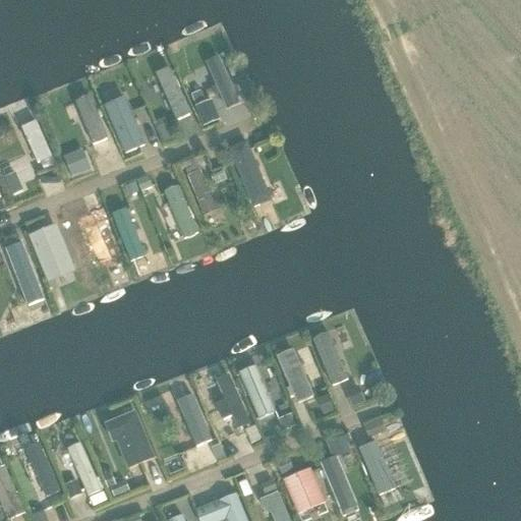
[(241,102),(220,54),(207,60),(217,83),(213,85),(216,95),(221,93),(228,108),(241,102)]
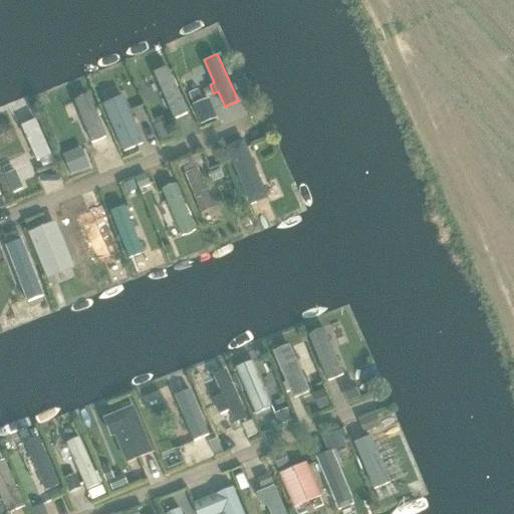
[(190,111),(169,64),(155,70),(176,117),(190,111)]
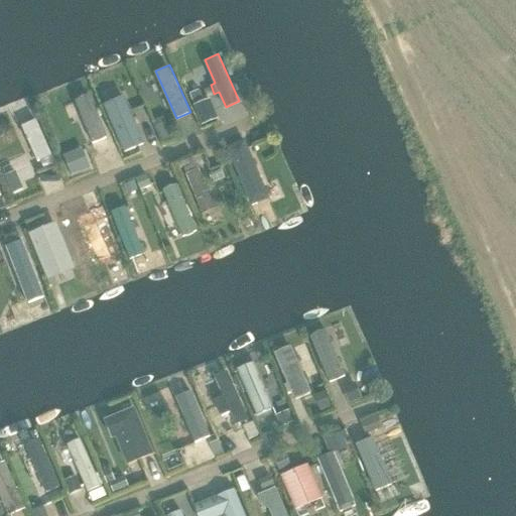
[(220,117),(212,97),(204,100),(200,89),(189,92),(203,124),(220,117)]
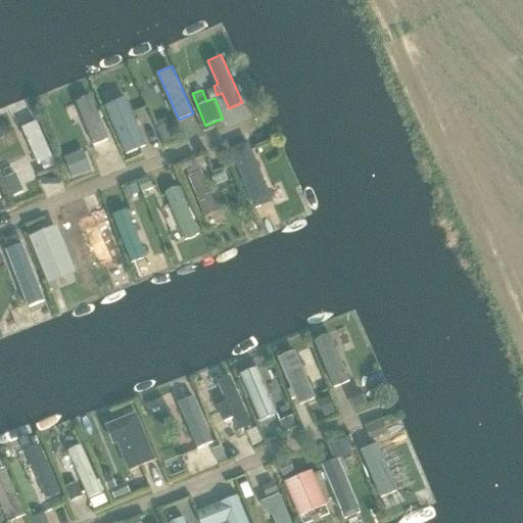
[(109,137),(92,94),(77,100),(94,143),(109,137)]
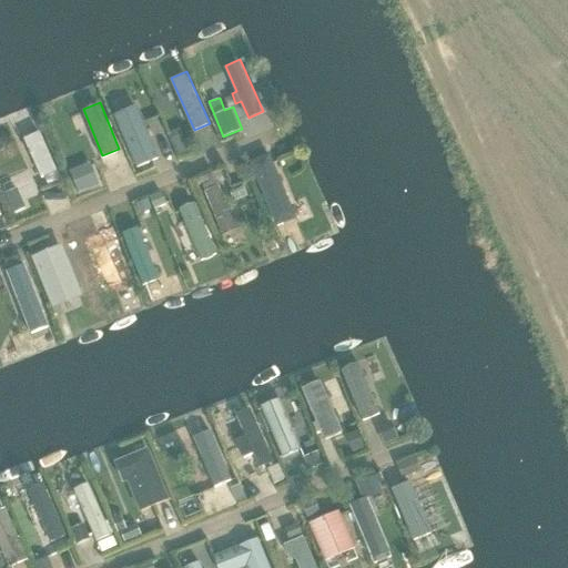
[(161,156),(138,103),(114,113),(137,166),(161,156)]
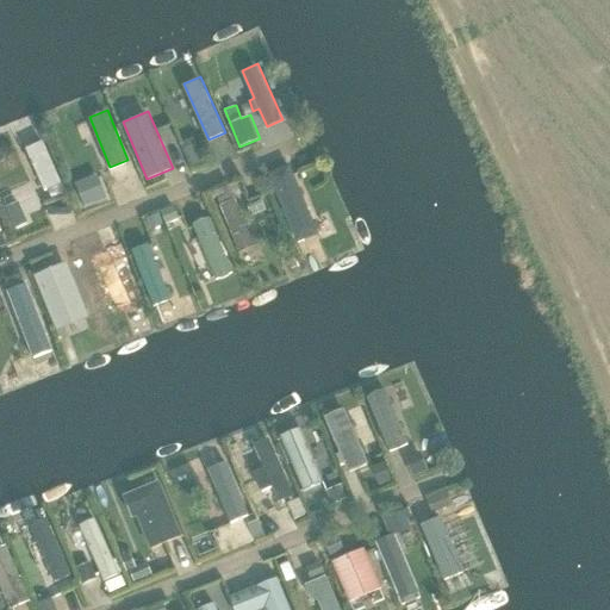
[(200,149),(194,136),(184,142),(190,156),(191,155),(194,166),(209,160),(204,148),(200,149)]
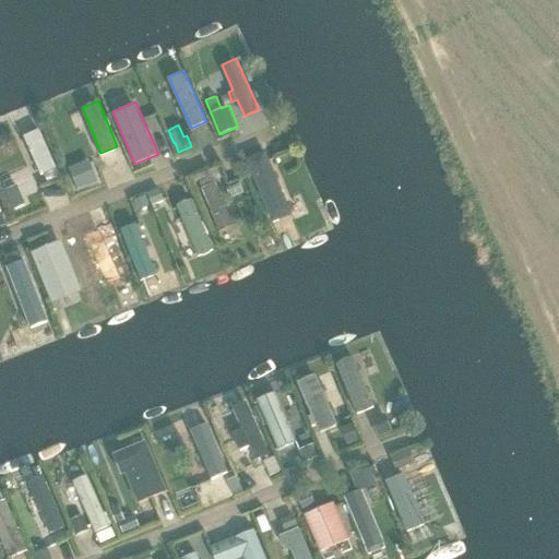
[(57,166),(40,128),(24,135),(42,174),(57,166)]
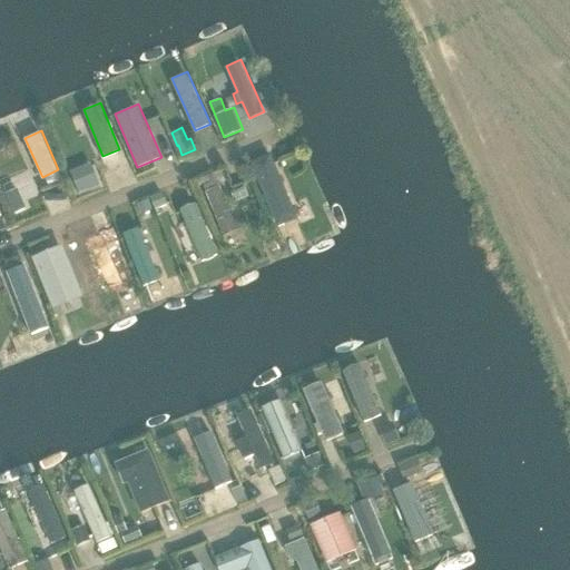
[(251,160),(279,226),(301,216),(296,206),(307,200),(304,190),(293,195),(273,151),(251,160)]
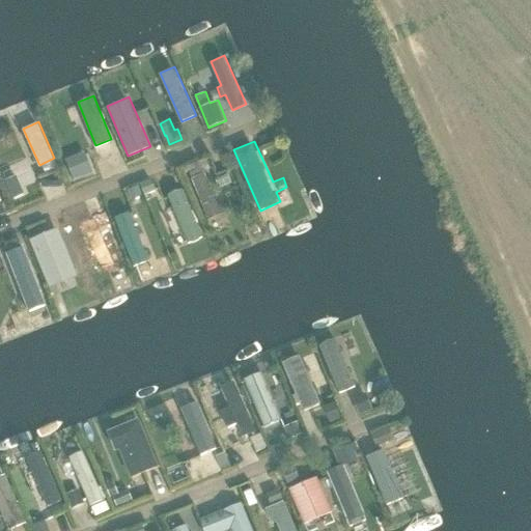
[(93,172),(85,151),(65,159),(74,180),(93,172)]
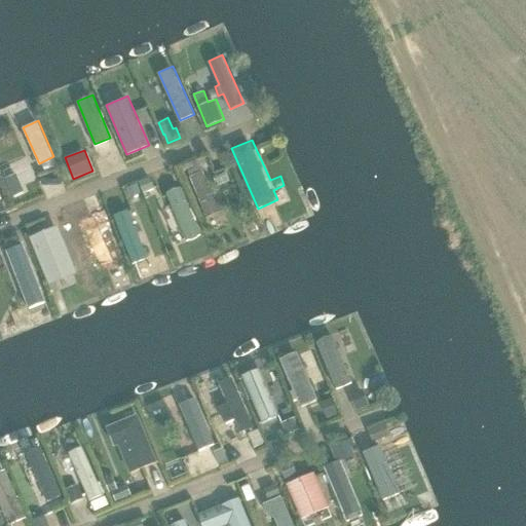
[(59,164),(55,157),(41,162),(45,171),(59,164)]
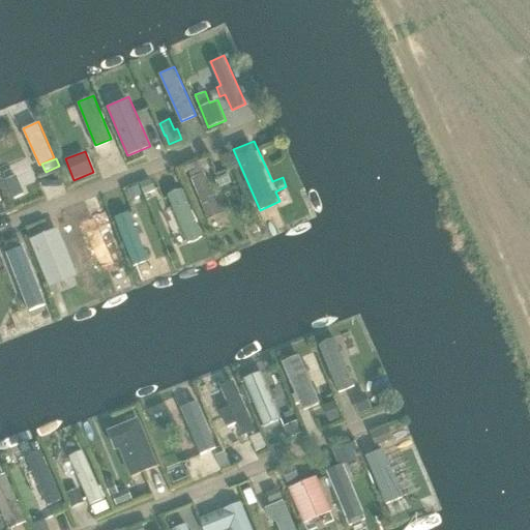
[(223,213),(205,172),(203,172),(199,160),(187,165),(209,218),(223,213)]
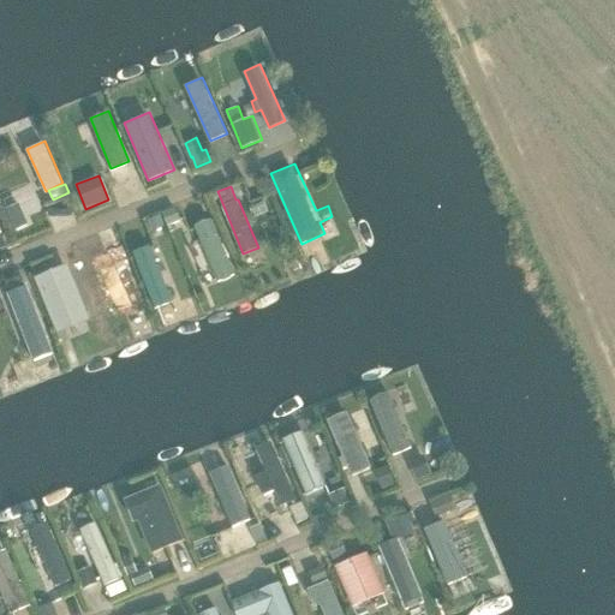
[(269,210),(264,201),(250,207),(254,218),(269,210)]
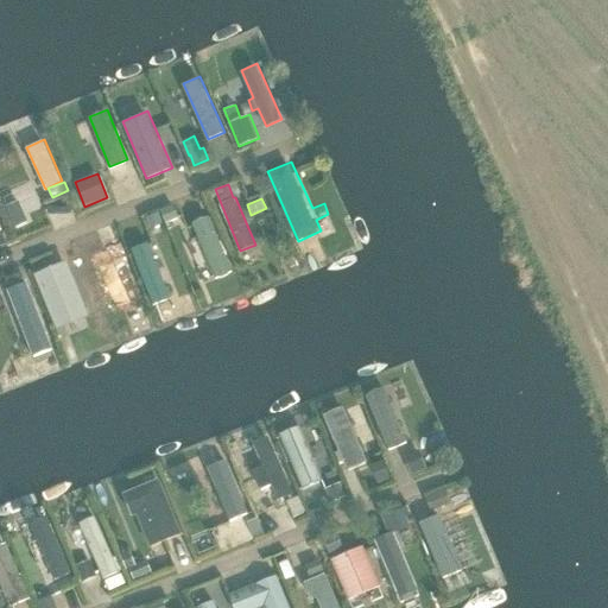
[(29,221),(20,201),(7,206),(16,226),(29,221)]
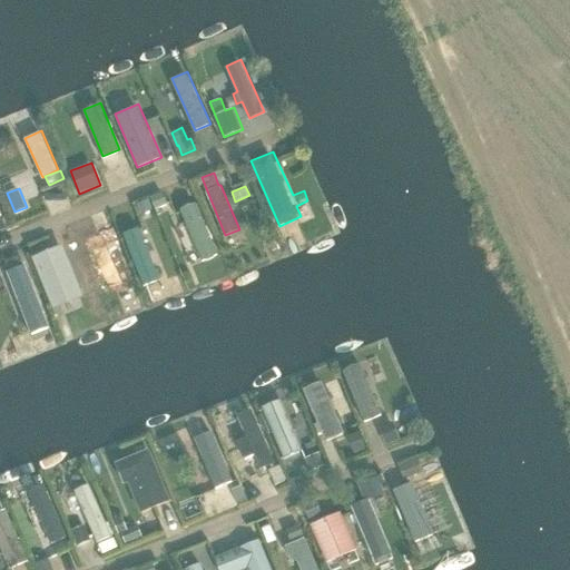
[(167,204),(163,193),(151,197),(156,208),(167,204)]
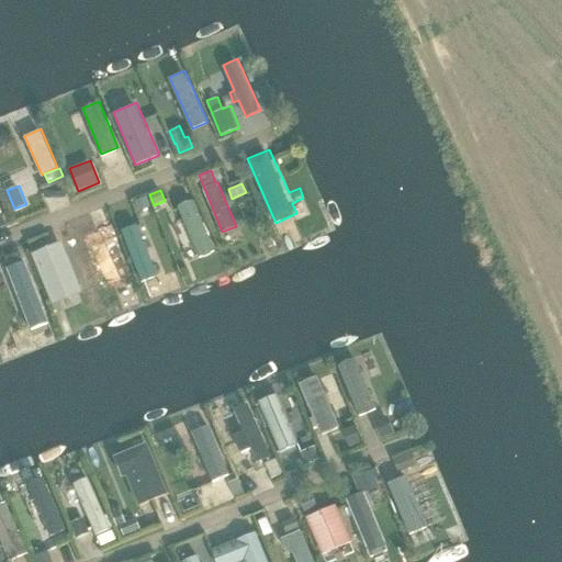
[(150,206),(146,195),(134,200),(139,211),(150,206)]
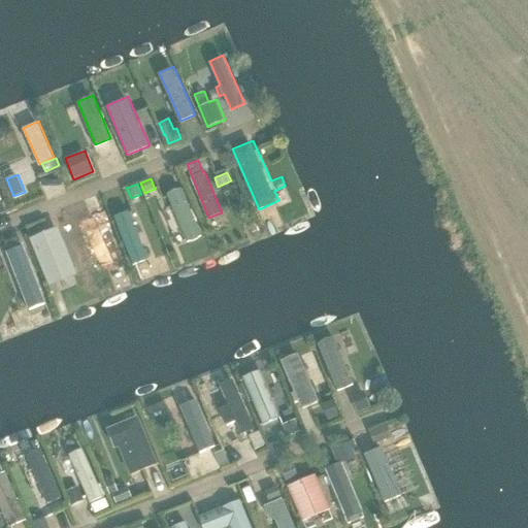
[(202,234),(183,187),(167,193),(188,240),(202,234)]
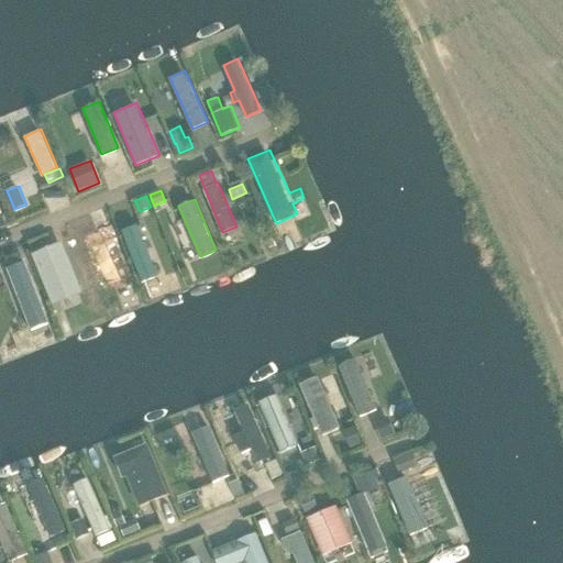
[(132,274),(114,223),(98,228),(116,279),(132,274)]
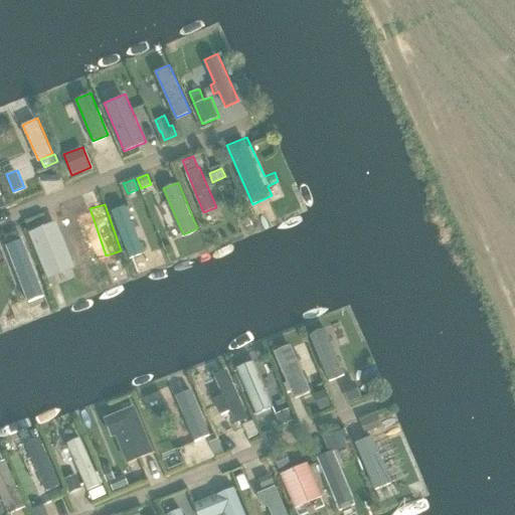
[(146,251),(127,204),(112,210),(131,258),(146,251)]
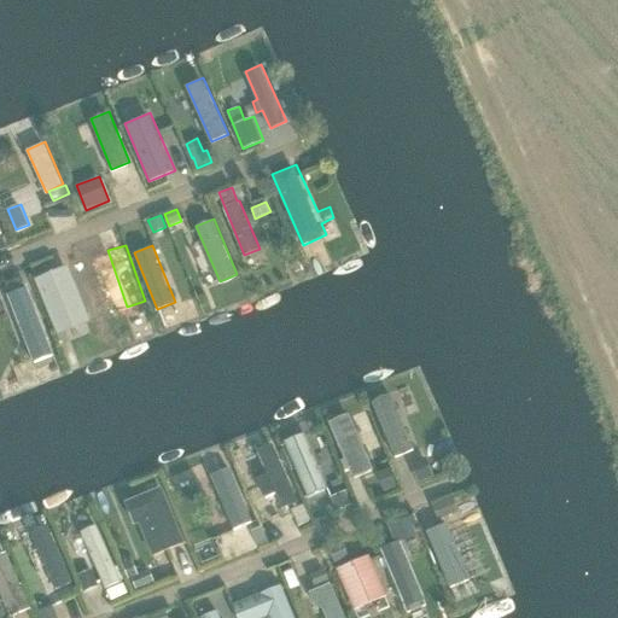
[(108,268),(103,252),(82,260),(88,275),(108,268)]
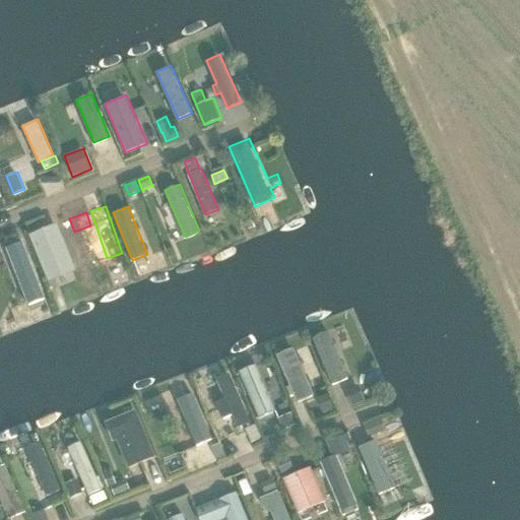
[(77,269),(58,221),(29,234),(49,281),(77,269)]
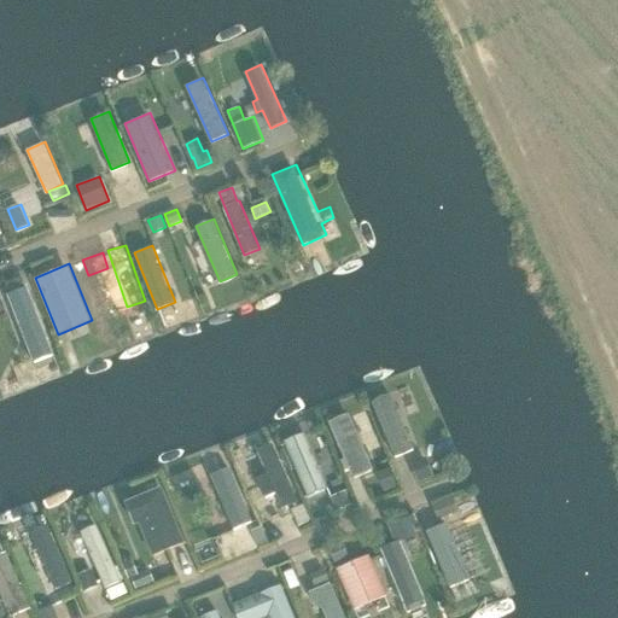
[(52,355),(21,275),(5,281),(9,292),(7,293),(35,362),(52,355)]
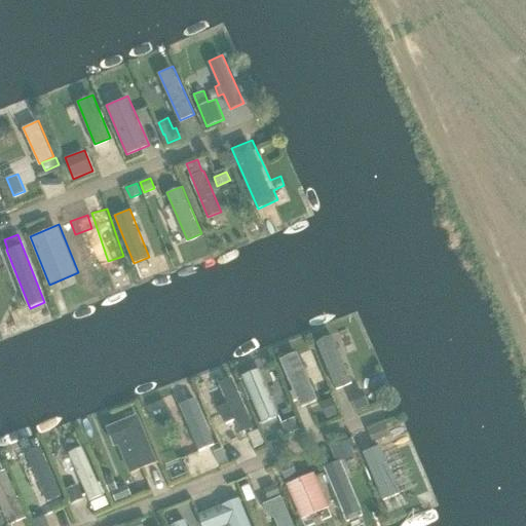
[(353,381),(334,334),(317,341),(337,388),(353,381)]
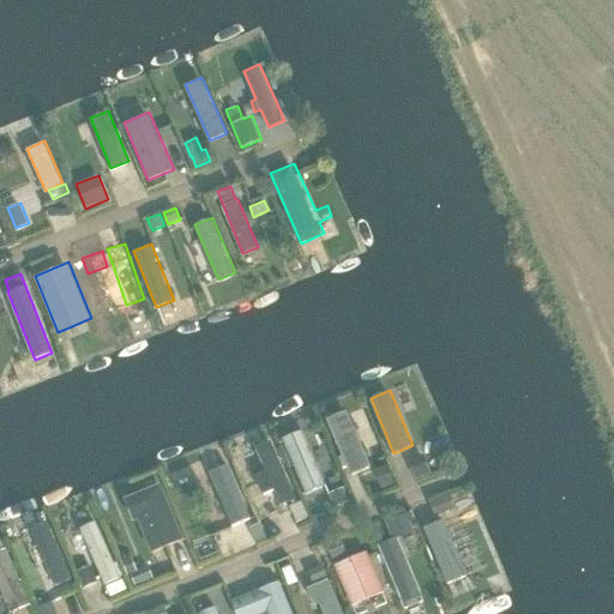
[(351,474),(372,465),(348,409),(327,419),(343,455),(339,457),(344,468),(348,465),(351,474)]
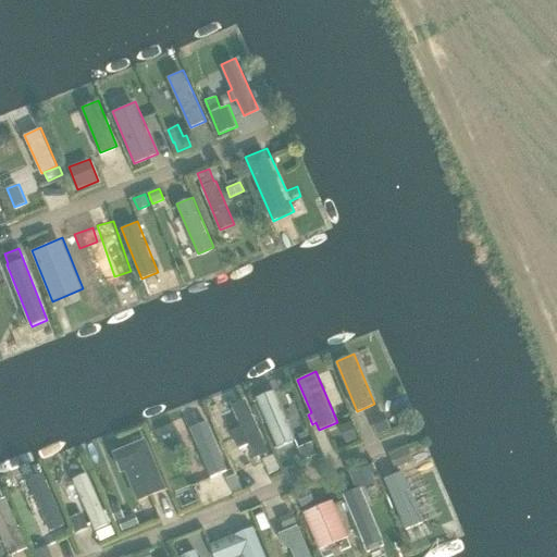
[(275,388),(257,397),(277,447),(296,440),(275,388)]
